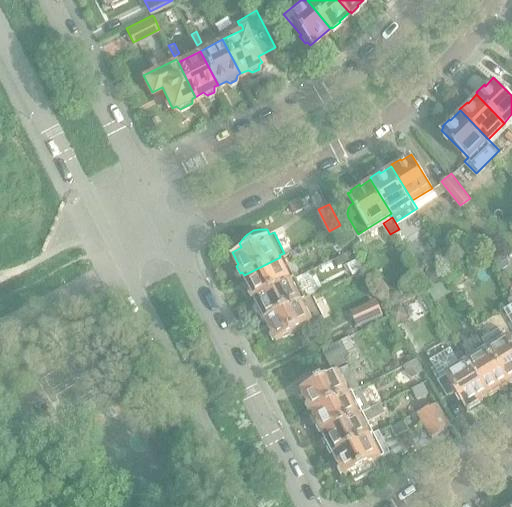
[(304,250),(301,244),(290,250),(294,255),(304,250)]
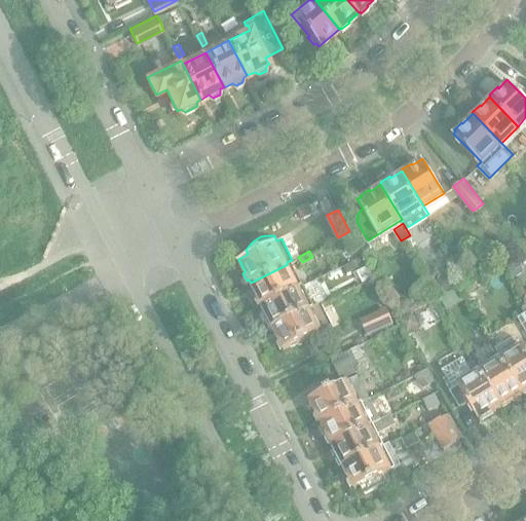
[(358,264),(354,258),(343,263),(346,269),(358,264)]
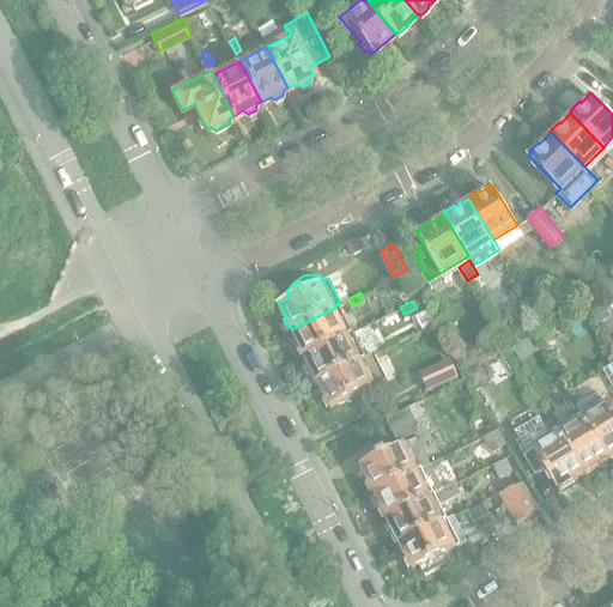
[(349,333),(340,319),(335,308),(292,329),(298,343),(296,344),(301,352),(303,351),(305,354),(349,333)]
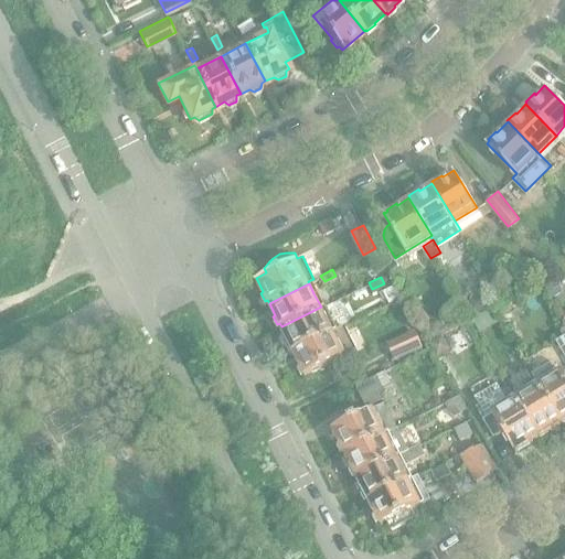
[(332,329),(321,307),(281,326),(287,339),(285,340),(289,347),(291,346),(292,350),(332,329)]
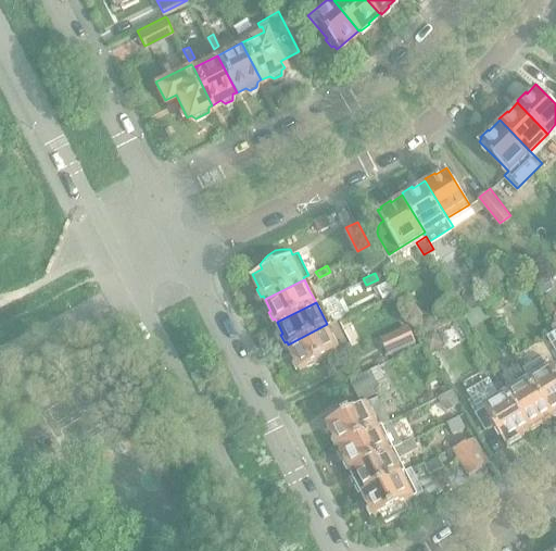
[(487,315),(479,302),(465,311),(472,324),(487,315)]
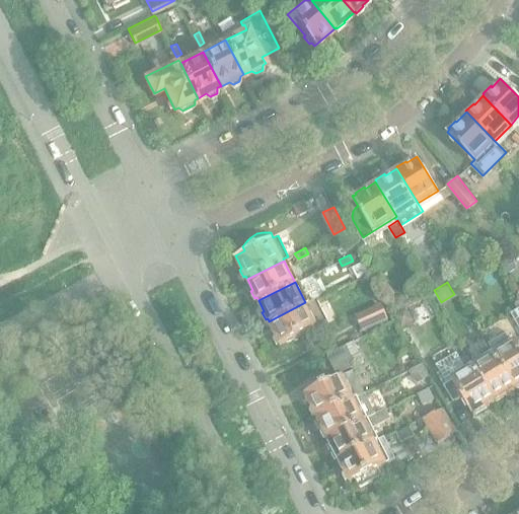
[(280,343),(327,318),(316,297),(305,302),(269,321),(275,333),(273,334),(276,341),(279,340),(280,343)]
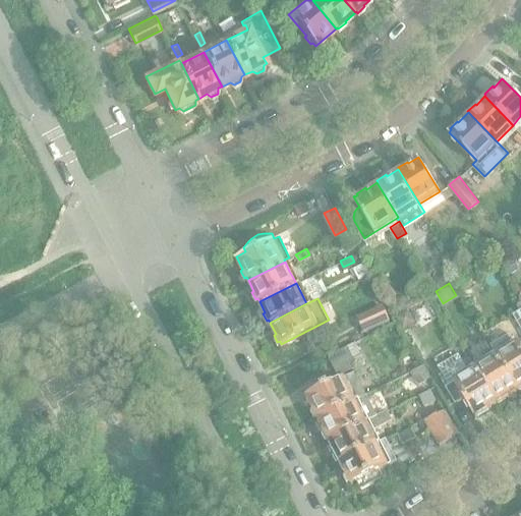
[(389,318),(383,303),(357,314),(363,329),(389,318)]
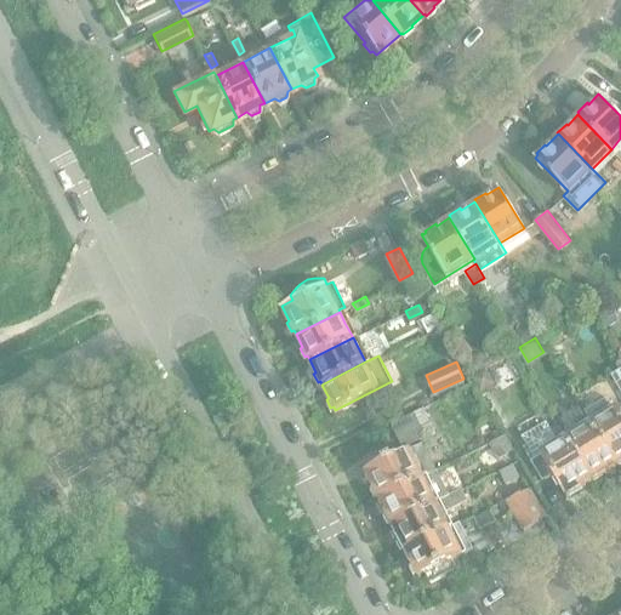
[(479,388),(495,380),(486,365),(472,374),(479,388)]
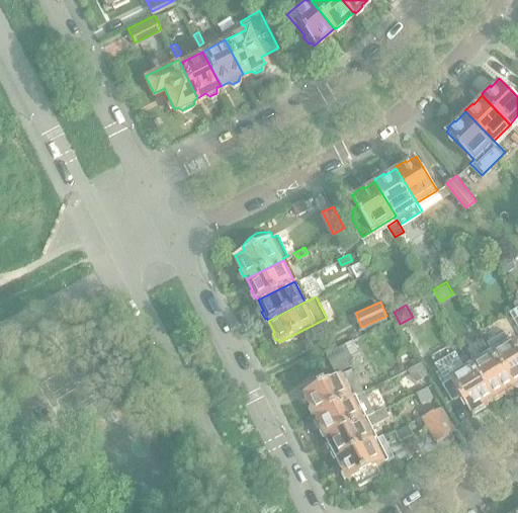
[(517,343),(514,338),(513,339),(507,329),(488,341),(494,350),(492,351),(514,386),(517,382),(517,343)]
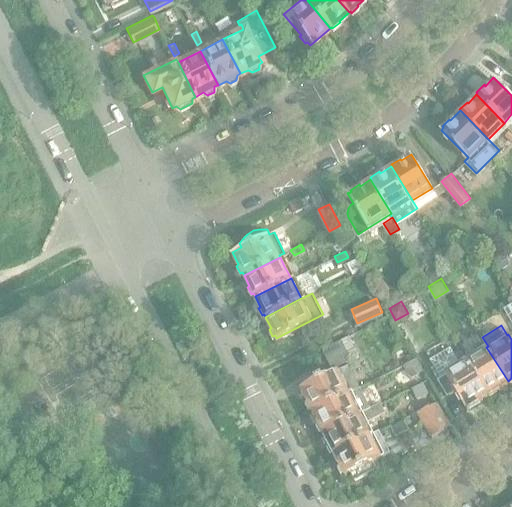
[(357,353),(348,334),(320,348),(329,367),(357,353)]
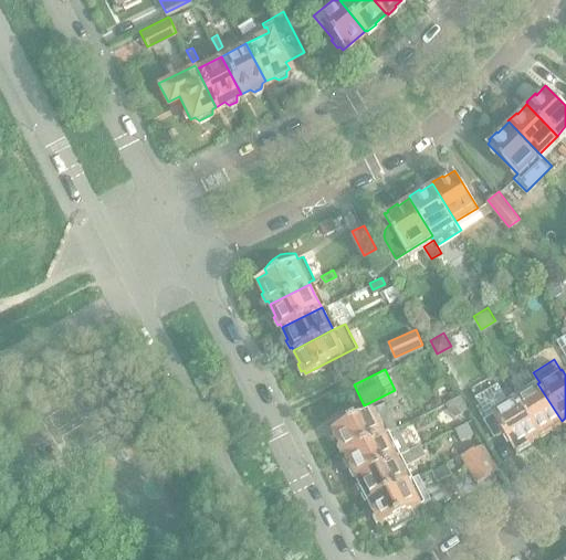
[(538,434),(515,397),(509,386),(503,389),(499,381),(475,395),(488,413),(483,416),(494,434),(504,429),(516,448),(538,434)]
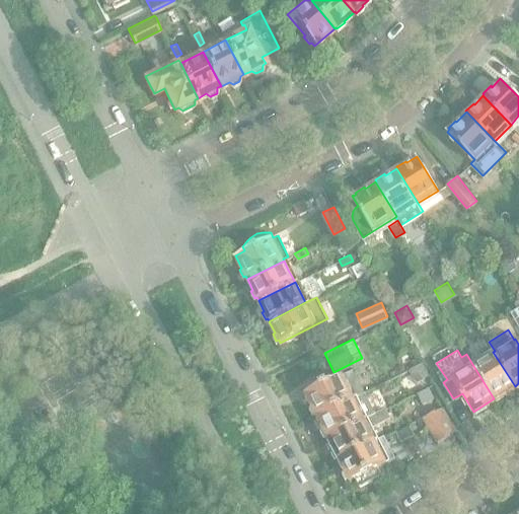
[(515,386),(493,352),(472,364),(494,398),(515,386)]
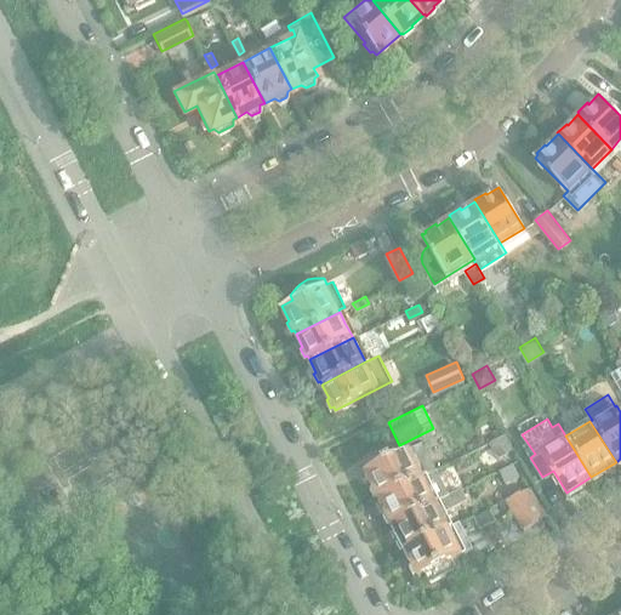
[(513,446),(505,432),(490,440),(499,455),(513,446)]
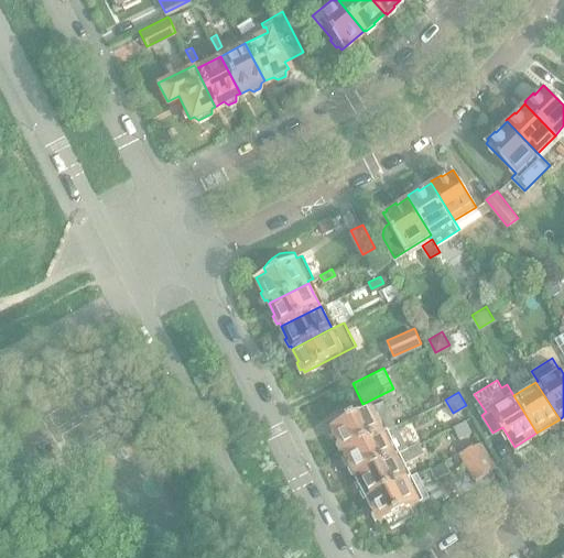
[(344,449),(397,423),(384,400),(332,426),(338,439),(336,440),(340,448),(342,447),(344,449)]
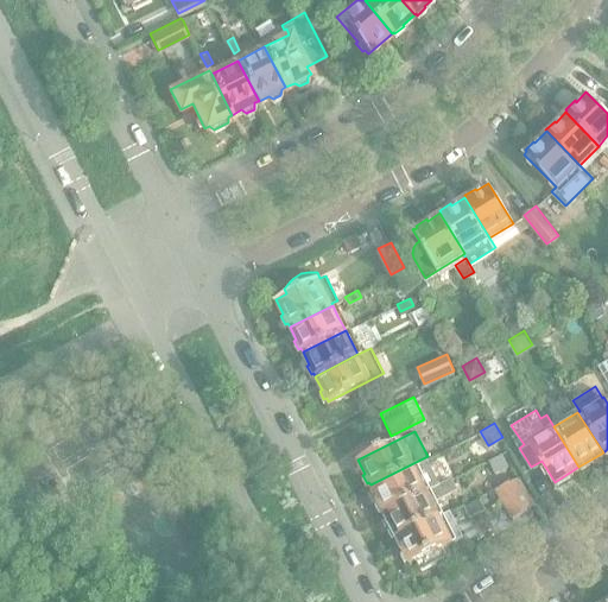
[(508,464),(502,451),(488,458),(494,470),(508,464)]
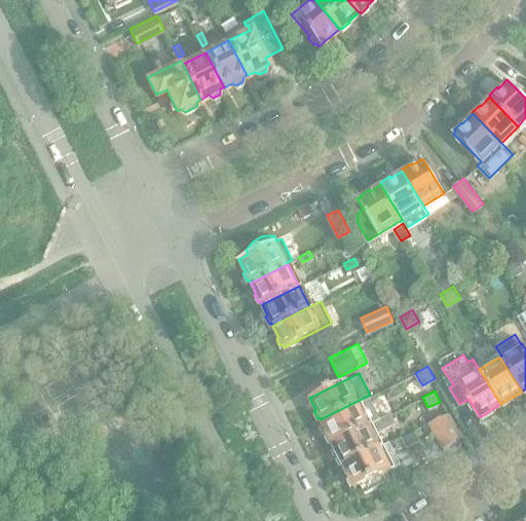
[(332,442),(391,412),(390,411),(381,416),(370,395),(321,419),(327,432),(325,433),(329,440),(330,439),(332,442)]
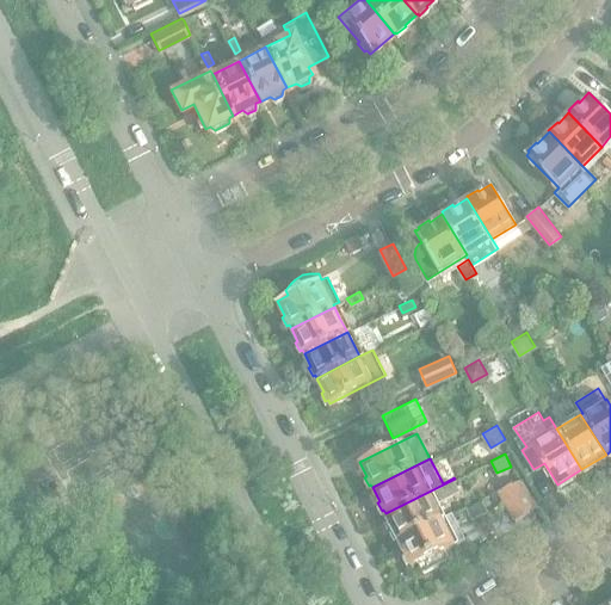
[(537,504),(520,477),(510,485),(525,511),(537,504)]
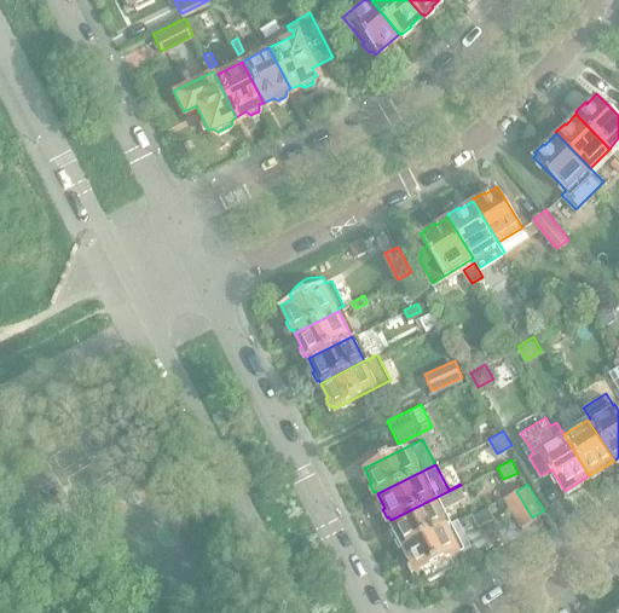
[(446,524),(438,510),(467,496),(461,485),(391,520),(397,533),(395,535),(399,544),(401,543),(404,547),(458,519),(458,518),(446,524)]
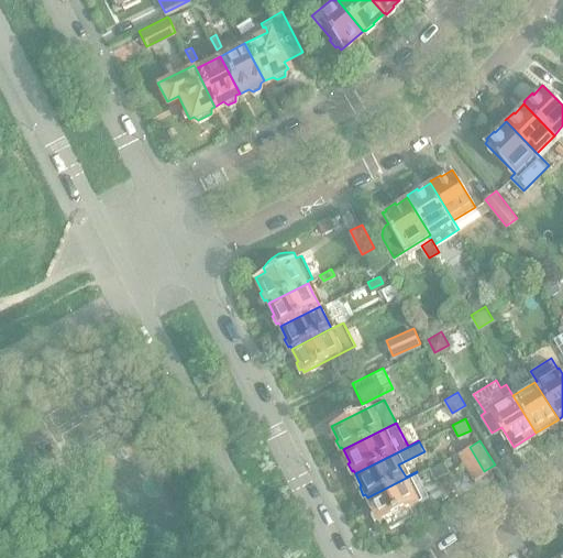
[(484,471),(470,447),(459,453),(474,478),(484,471)]
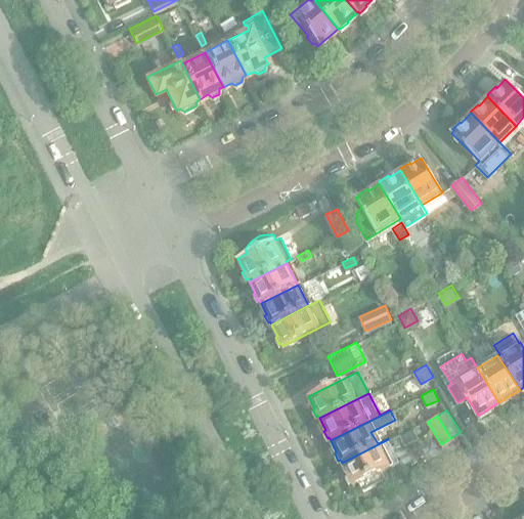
[(418,436),(413,427),(399,433),(404,443),(418,436)]
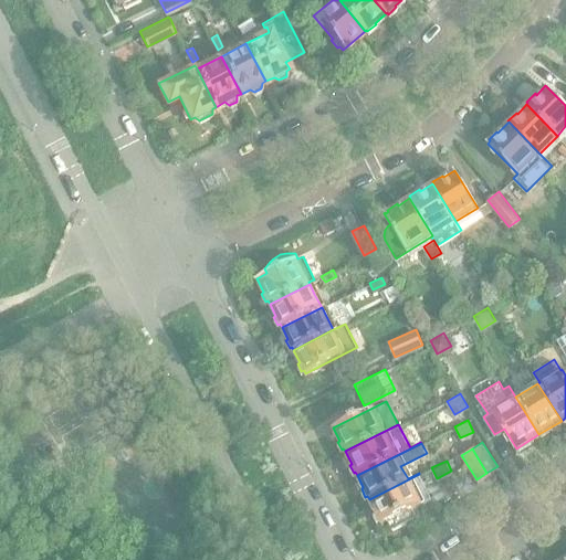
[(430,496),(419,474),(369,499),(375,511),(373,513),(377,520),(379,519),(380,522),(387,519),(391,526),(418,513),(415,505),(430,496)]
